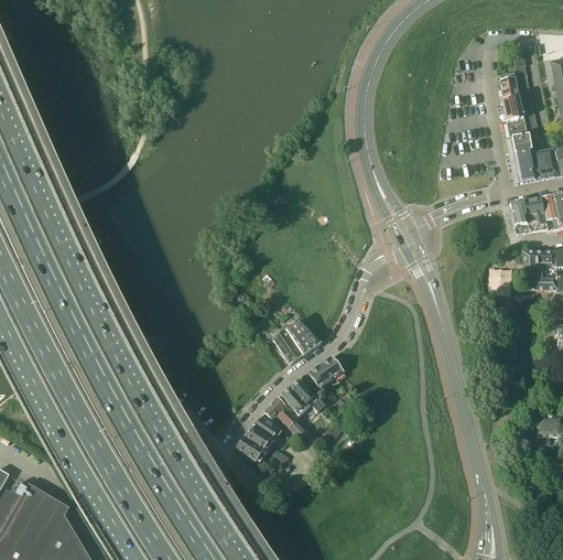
[(0,41),(8,39),(9,38),(10,35),(10,34),(10,32),(9,30),(9,29),(7,29),(6,28),(4,28),(3,28),(0,29),(0,41)]
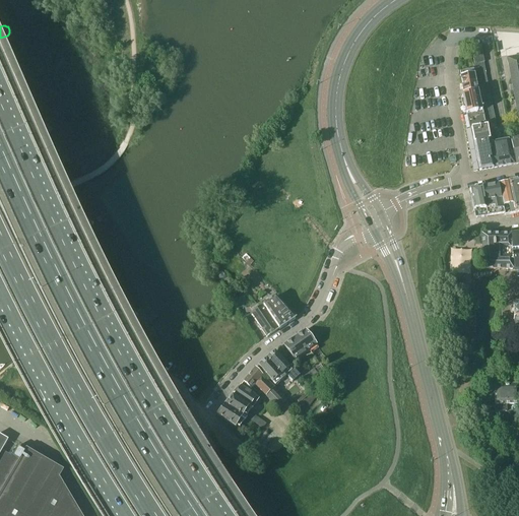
[(484,60),(481,43),(472,45),(475,61),(484,60)]
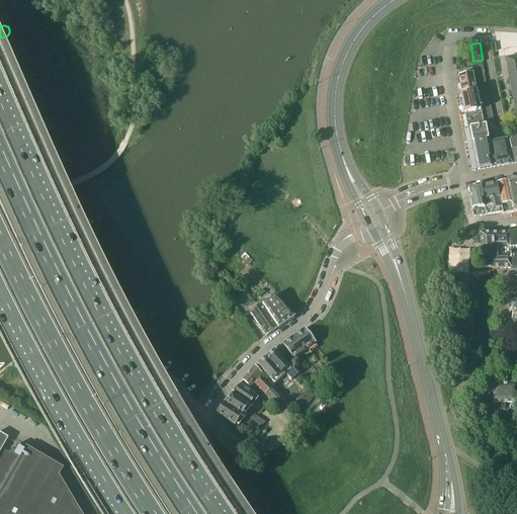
[(516,53),(506,56),(516,111),(516,53)]
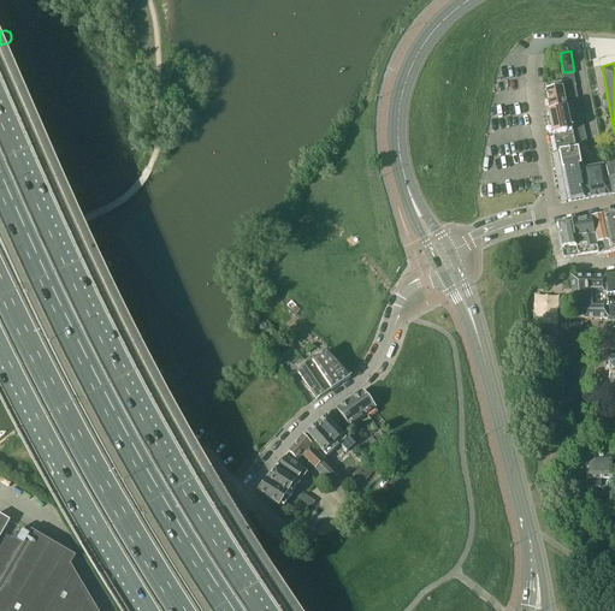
[(566,99),(565,93),(563,87),(563,84),(557,84),(556,81),(547,83),(548,87),(547,88),(551,108),(567,105),(566,99)]
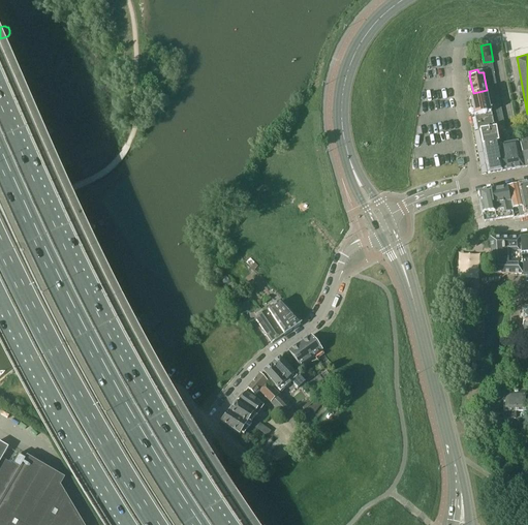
[(490,101),(489,96),(487,90),(473,93),(471,93),(475,114),(475,113),(477,123),(478,123),(479,129),(480,128),(495,126),(494,123),(493,118),(492,113),(491,106),(490,101)]
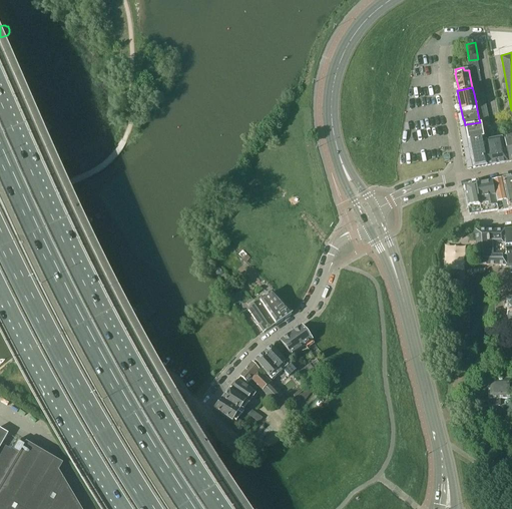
[(487,163),(482,135),(484,135),(482,127),(486,126),(486,124),(488,124),(488,123),(490,123),(489,117),(479,119),(480,122),(466,124),(474,165),(487,163)]
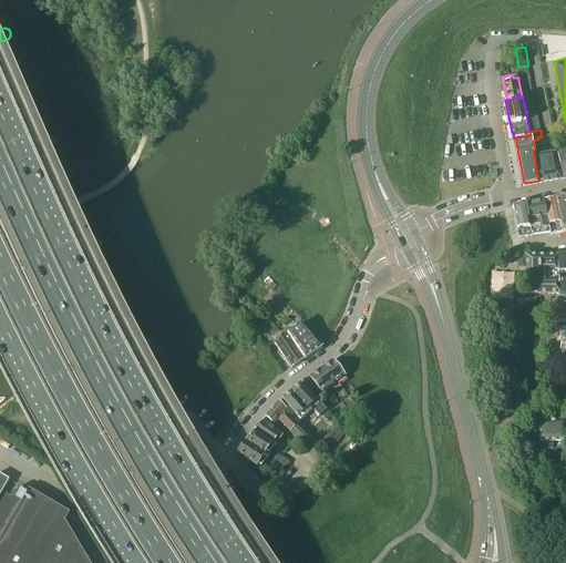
[(0,163),(47,144),(51,142),(52,141),(52,140),(53,137),(53,136),(52,135),(52,133),(51,133),(49,132),(48,132),(45,132),(0,151),(0,163)]
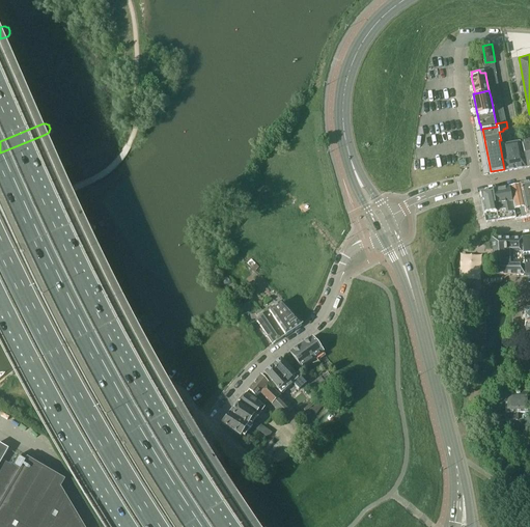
[(527,165),(522,139),(507,142),(505,129),(503,129),(503,131),(499,132),(501,140),(499,140),(504,169),(527,165)]
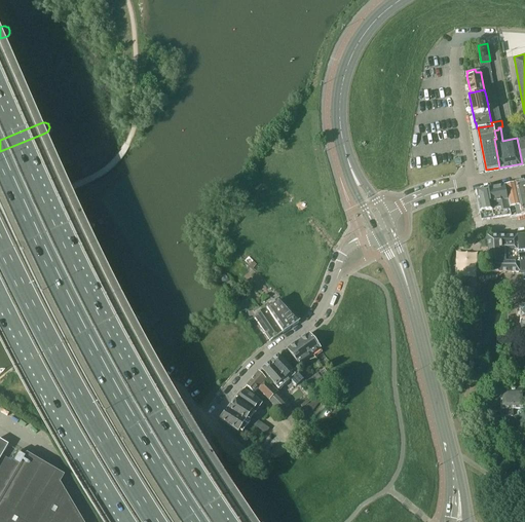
[(524,178),(515,181),(522,212),(522,213),(524,212),(524,178)]
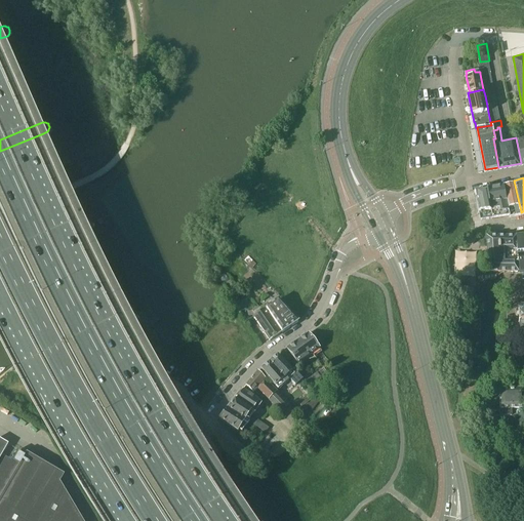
[(514,181),(505,184),(510,213),(521,211),(514,181)]
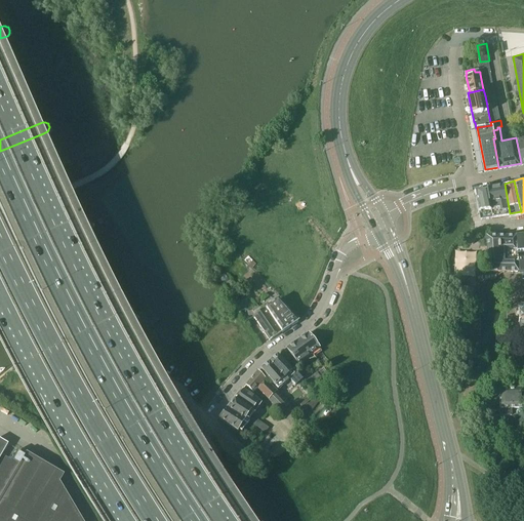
[(505,184),(487,187),(493,215),(510,213),(505,184)]
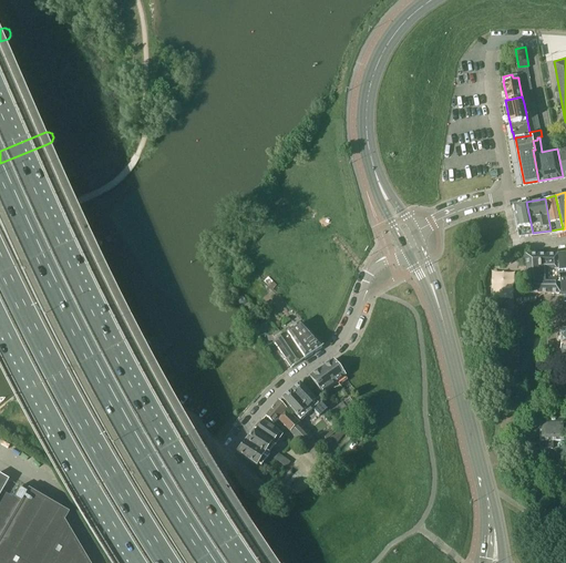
[(526,202),(514,204),(515,210),(520,235),(533,233),(526,202)]
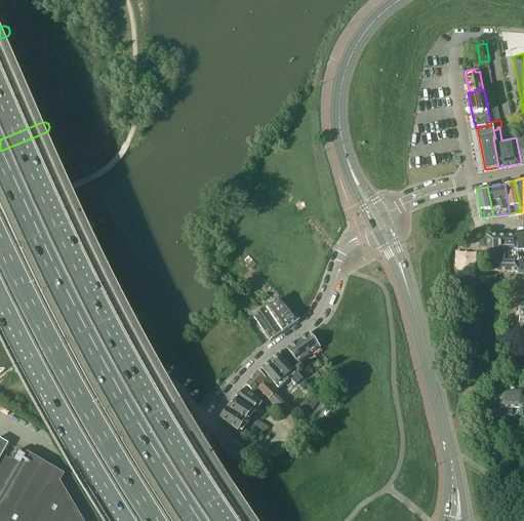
[(476,237),(474,233),(470,233),(467,237),(469,241),(474,241),(476,237)]
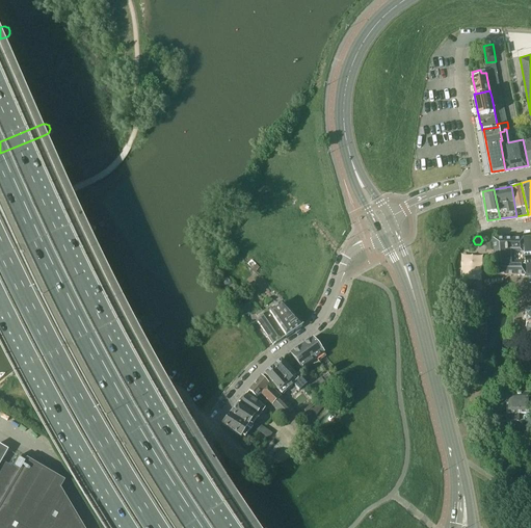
[(525,260),(525,253),(524,237),(494,236),(496,272),(526,272),(527,272),(525,260)]
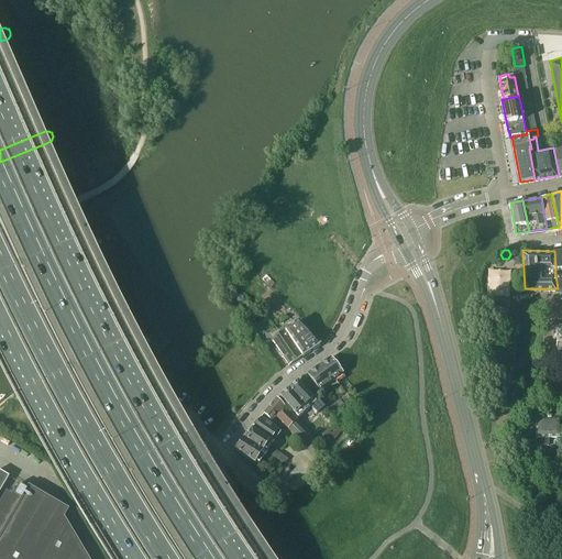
[(238,285),(233,291),(241,298),(245,294),(238,285)]
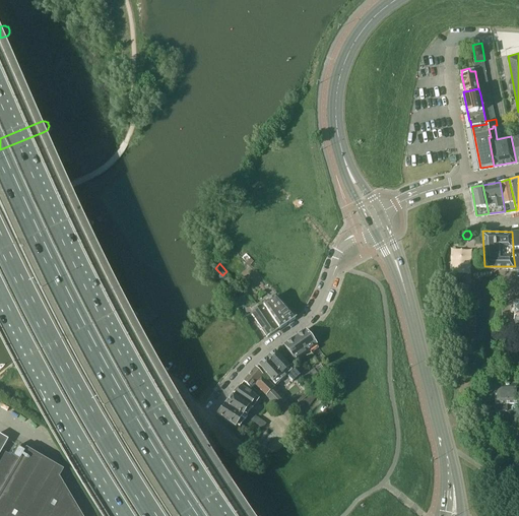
[(296,315),(282,301),(276,294),(264,302),(280,326),(296,315)]
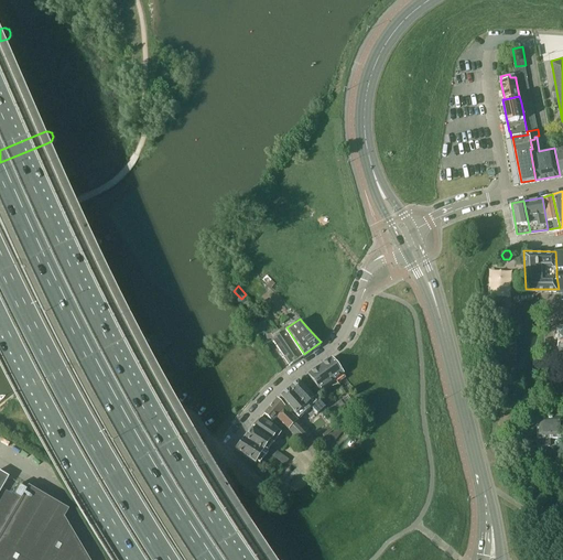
[(304,354),(287,327),(274,336),(279,345),(282,348),(281,351),(283,354),(285,354),(291,363),(304,354)]
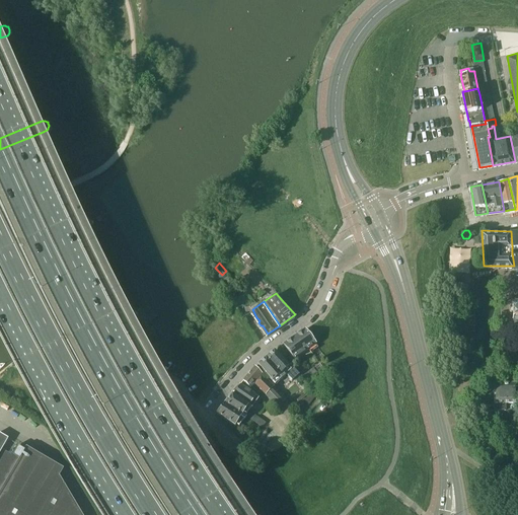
[(305,326),(284,341),(295,356),(316,341),(305,326)]
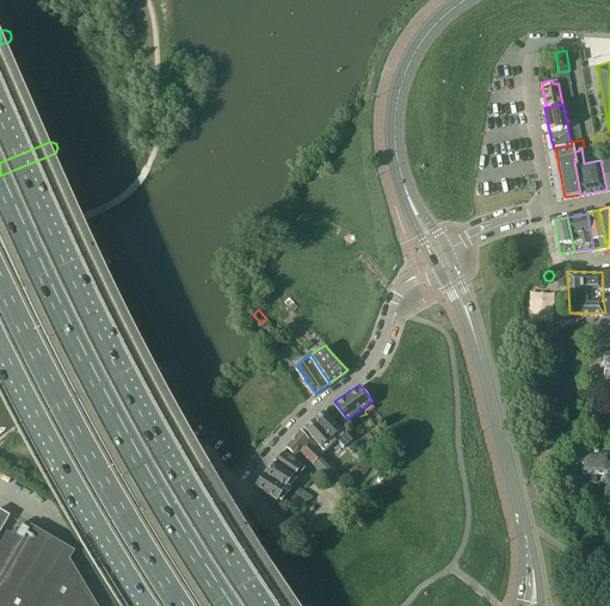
[(347,433),(342,426),(339,427),(322,408),(303,426),(321,445),(328,439),(331,441),(338,437),(344,444),(351,438),(350,434),(355,439),(361,436),(353,425),(347,430),(349,432),(347,433)]
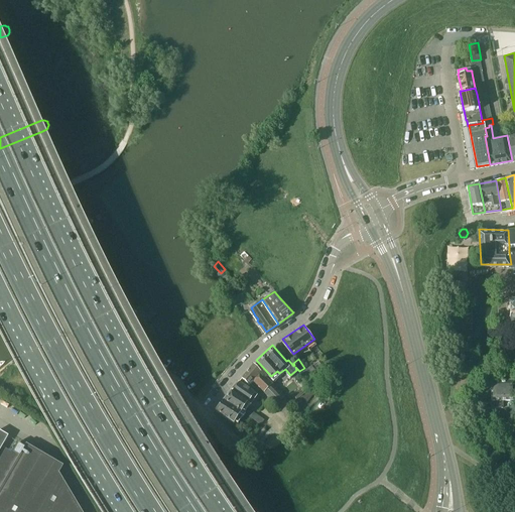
[(316,359),(299,372),(306,382),(314,376),(325,369),(316,359)]
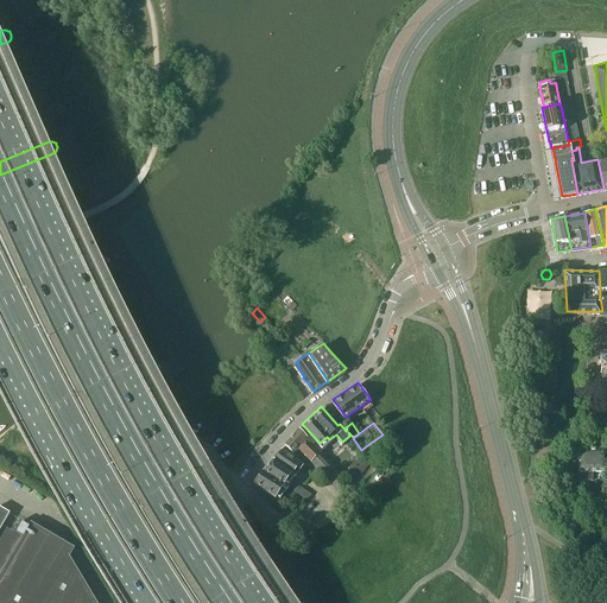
[(299,425),(285,442),(292,449),(298,444),(314,462),(324,451),(299,425)]
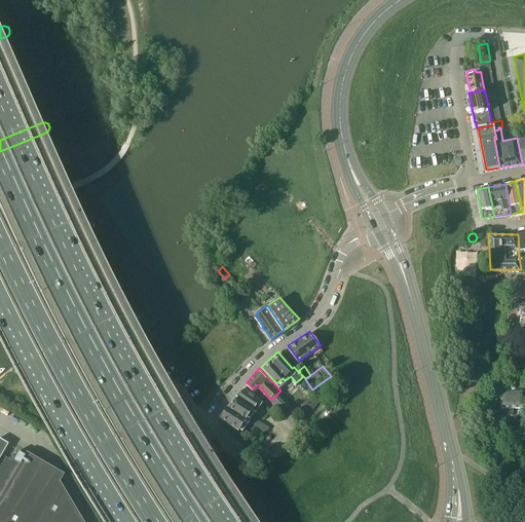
[(244,386),(235,397),(252,408),(254,410),(256,409),(253,407),(259,399),(244,386)]
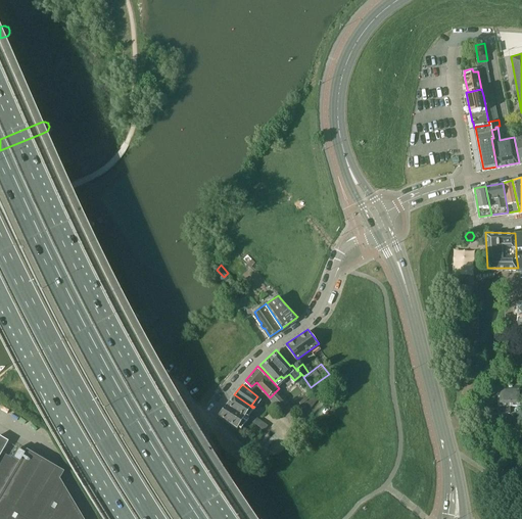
[(521,385),(497,386),(499,413),(521,412),(521,385)]
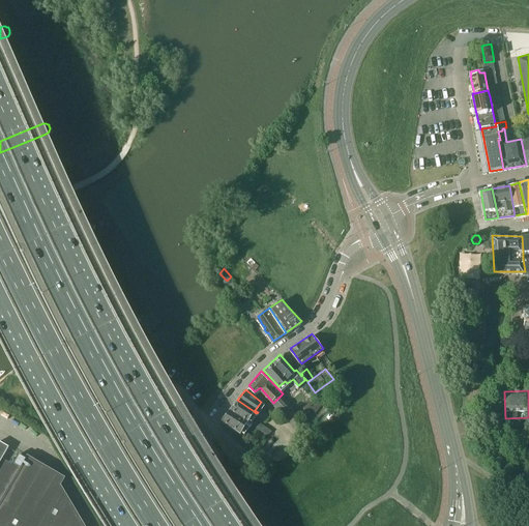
[(283,393),(273,403),(284,413),(293,405),(283,393)]
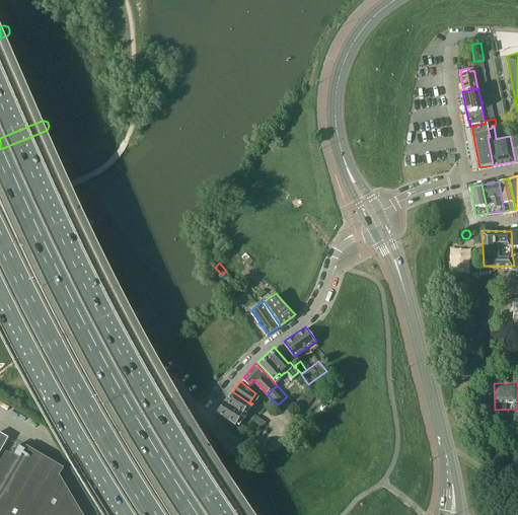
[(313,390),(305,396),(309,402),(316,393),(313,390)]
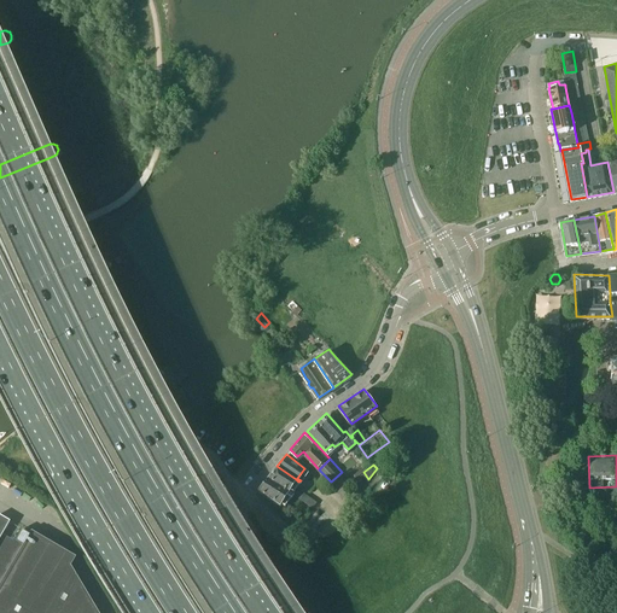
[(277,466),(267,477),(287,491),(291,494),(292,490),(290,489),(296,479),(277,466)]
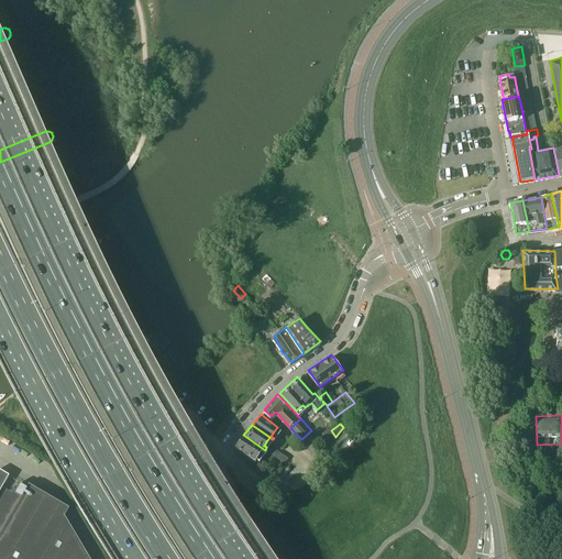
[(234,446),(237,447),(254,459),(262,448),(243,435),(234,446)]
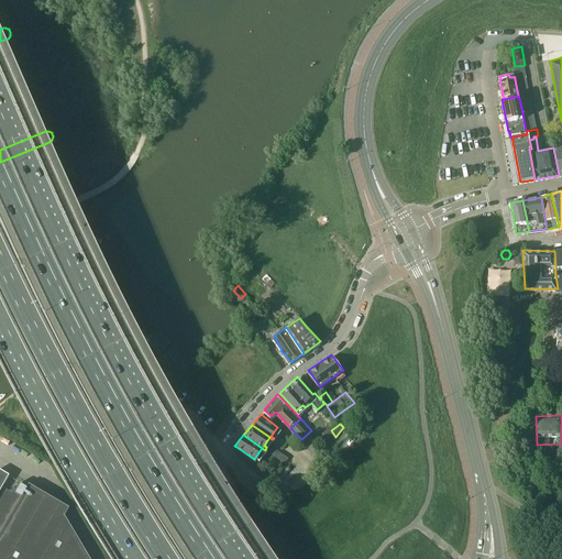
[(0,490),(10,473),(0,467),(0,490)]
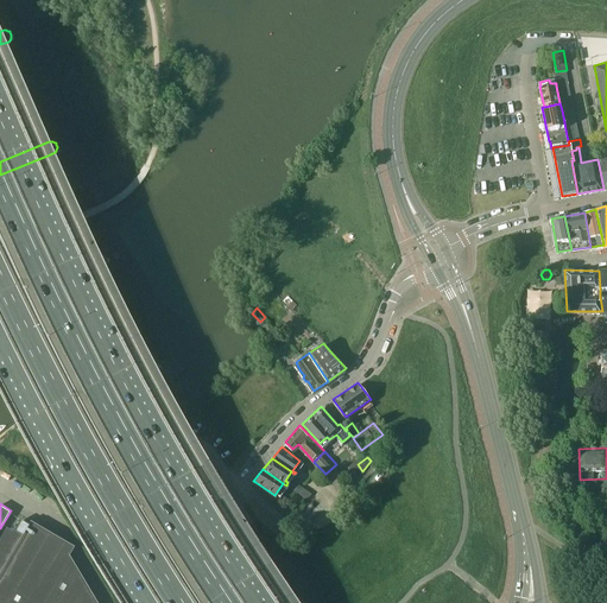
[(96,602),(68,554),(73,546),(21,518),(14,529),(26,537),(0,579),(0,602),(96,602)]
